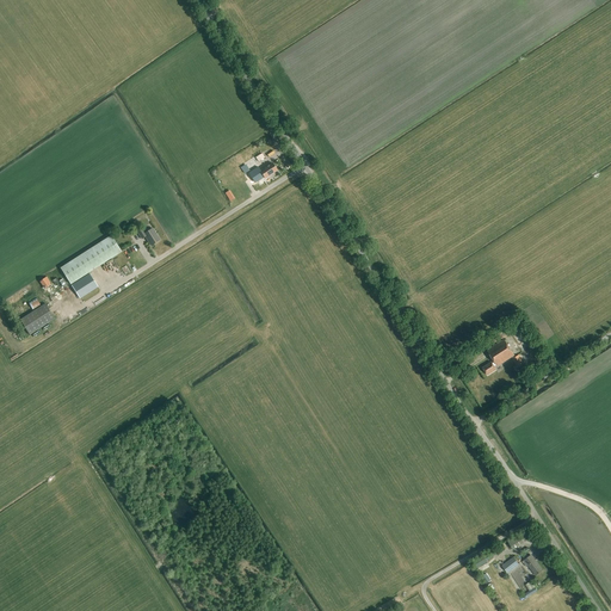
[(252,166),(265,158),(263,154),(250,162),(252,166)]
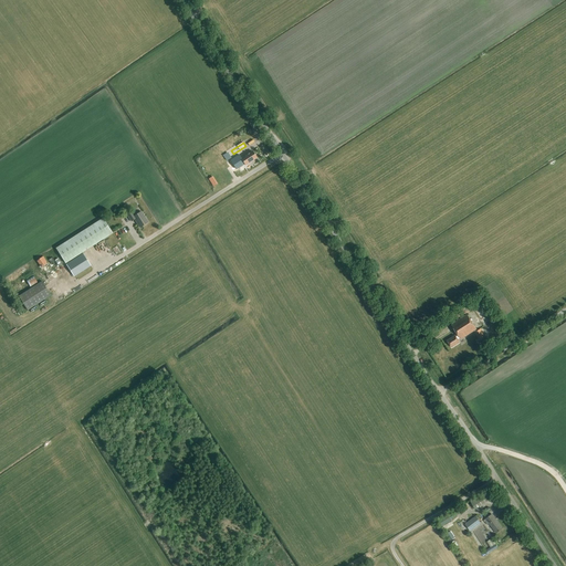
[(252,152),(242,158),(247,165),(257,158),(252,152)]
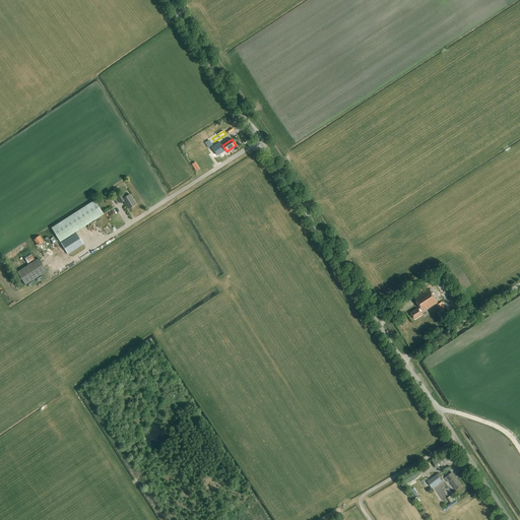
[(221,145),(218,141),(212,145),(208,148),(214,157),(224,150),(225,151),(226,151),(222,145),(221,145)]
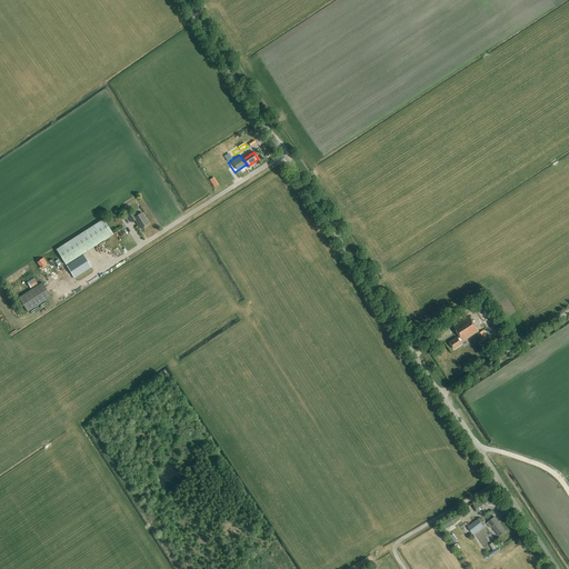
[(133,213),(128,217),(131,223),(135,221),(140,229),(149,223),(142,213),(136,217),(133,213)]
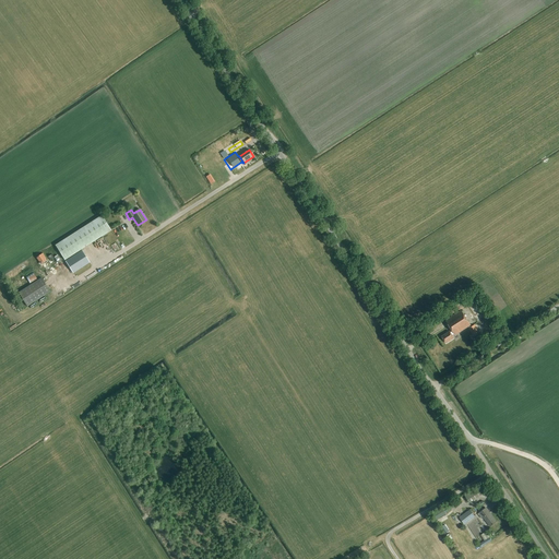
[(56,246),(64,260),(111,230),(102,216),(56,246)]
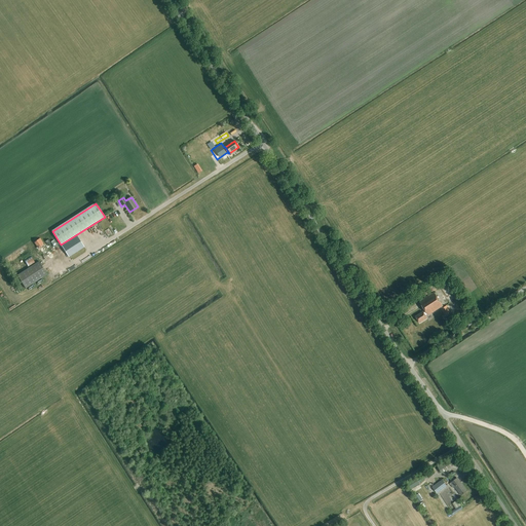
[(62,246),(69,258),(84,248),(77,236),(62,246)]
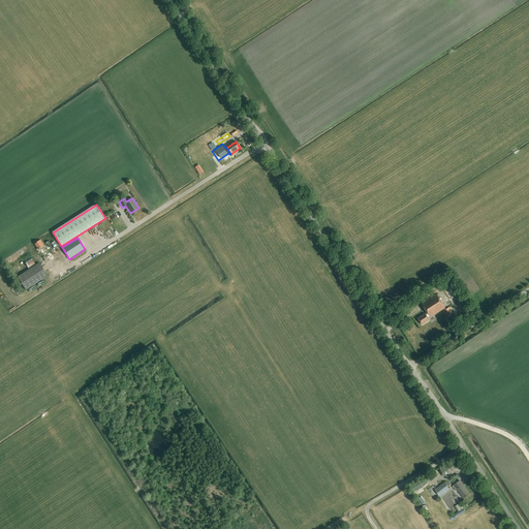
[(49,242),(43,245),(40,241),(34,244),(37,249),(36,250),(43,261),(52,257),(47,249),(52,245),(49,242)]
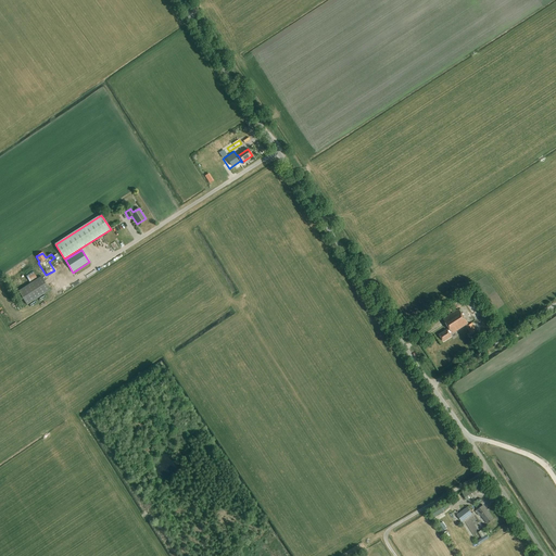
[(26,276),(30,282),(37,278),(33,272),(26,276)]
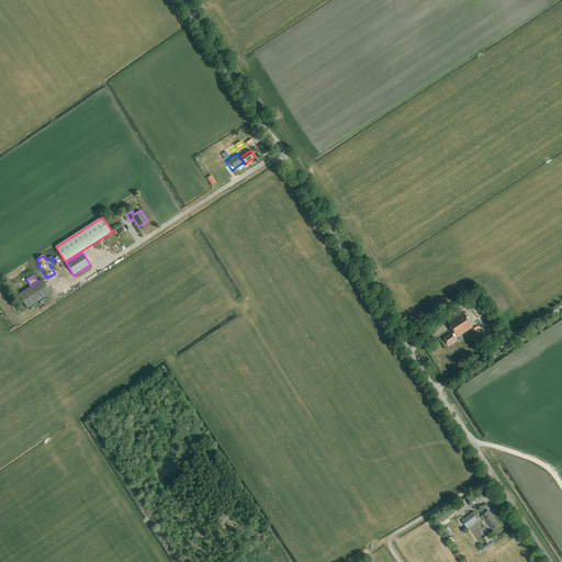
[(51,293),(42,280),(19,294),(27,308),(51,293)]
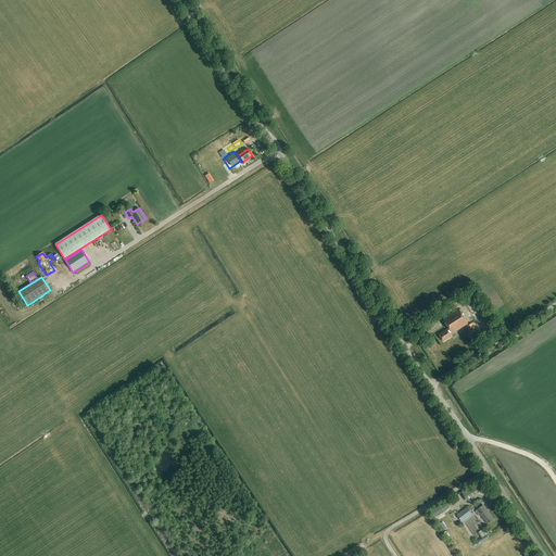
[(449,328),(447,329),(439,335),(443,341),(452,337),(451,335),(452,333),(453,333),(466,325),(467,326),(466,327),(471,336),(478,331),(472,323),(469,325),(468,324),(458,308),(443,318),(449,328)]
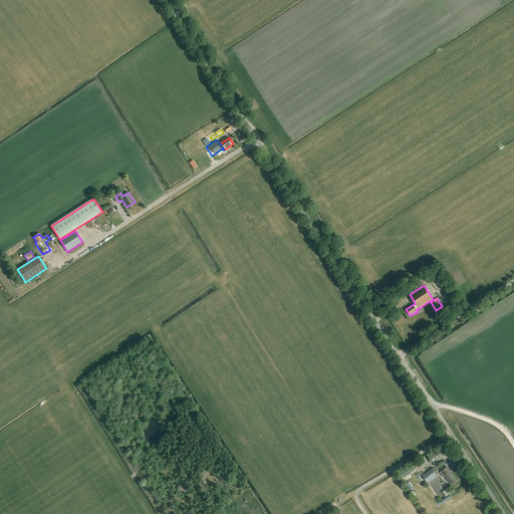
[(449,453),(445,446),(428,456),(432,463),(449,453)]
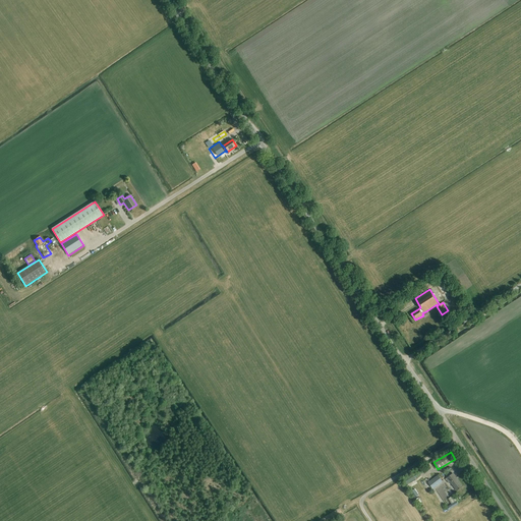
[(419,475),(425,471),(423,467),(408,476),(411,481),(415,478),(415,479),(420,476),(419,475)]
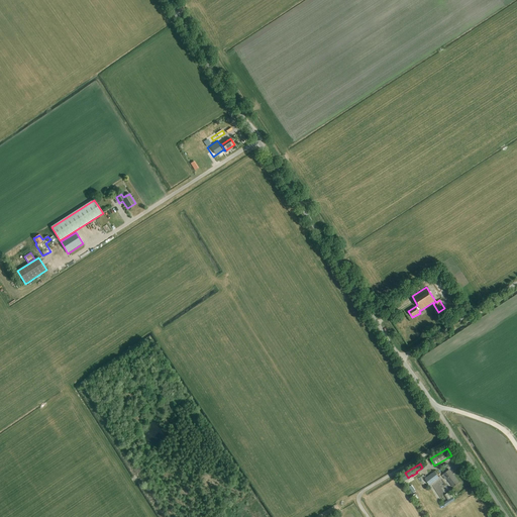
[(445,480),(446,479),(453,488),(459,483),(454,477),(453,478),(448,471),(442,476),(445,480)]
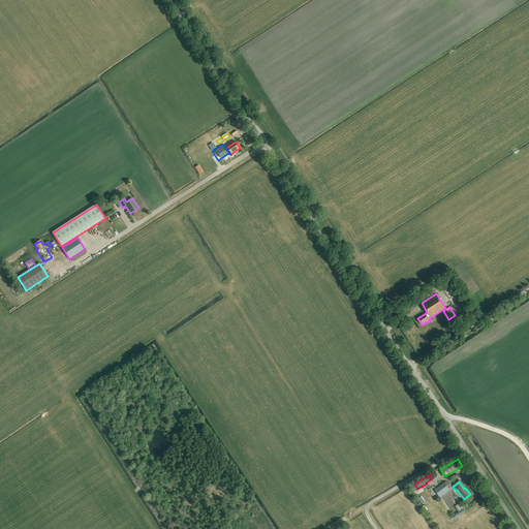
[(449,489),(444,483),(435,490),(440,497),(449,489)]
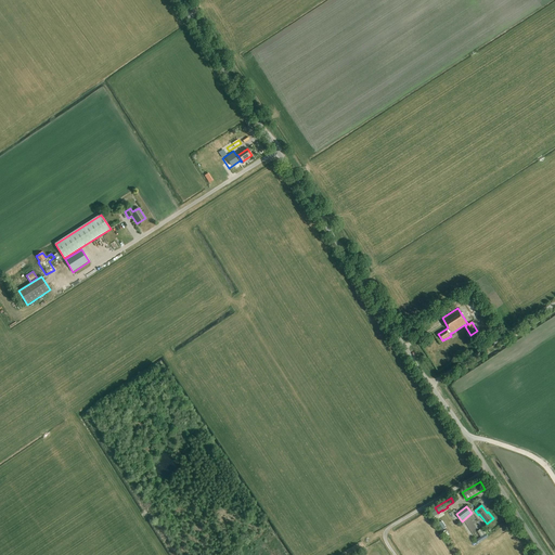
[(491,542),(494,546),(501,543),(498,538),(491,542)]
